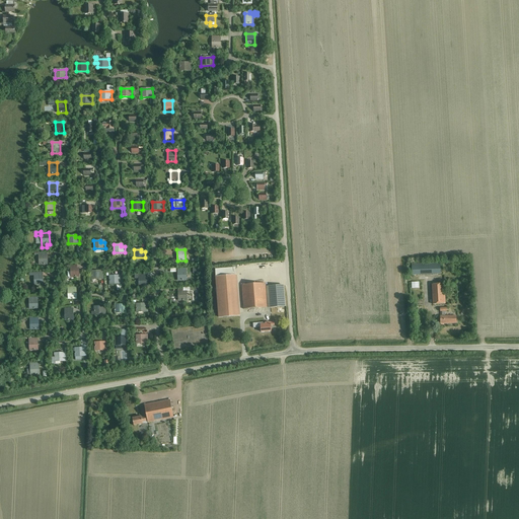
[(45,253),(39,253),(39,252),(34,252),(34,255),(39,255),(39,265),(47,265),(47,257),(45,257),(45,253)]
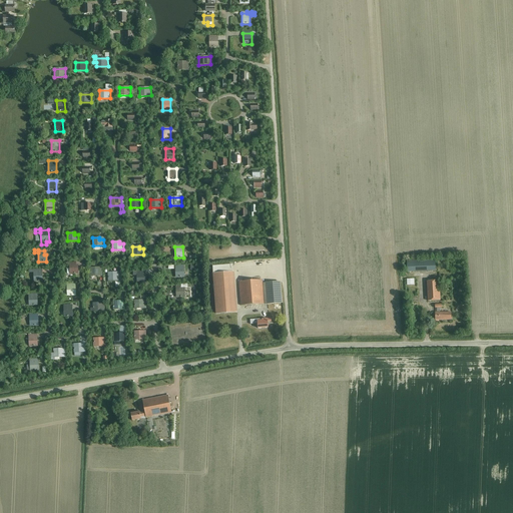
[(407,262),(407,272),(435,271),(435,261),(407,262)]
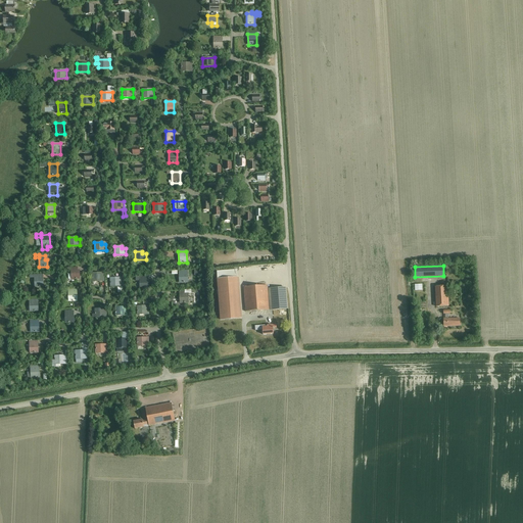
[(79,272),(77,272),(77,268),(70,268),(72,279),(80,279),(79,272)]
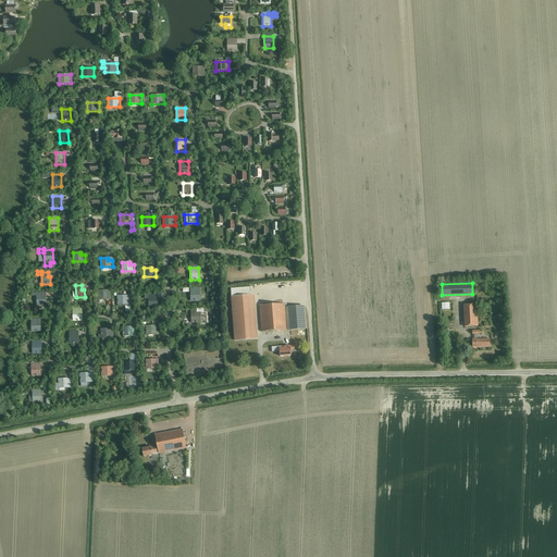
[(98,292),(98,299),(106,299),(106,297),(110,297),(110,292),(111,292),(111,286),(108,286),(108,291),(98,292)]
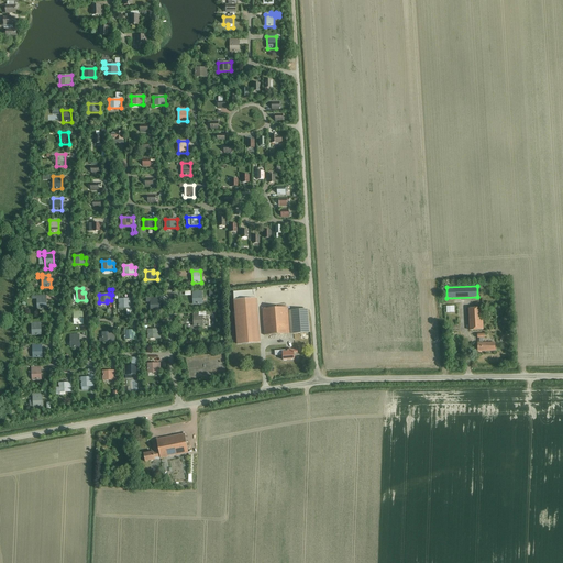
[(233,291),(234,300),(256,298),(255,290),(233,291)]
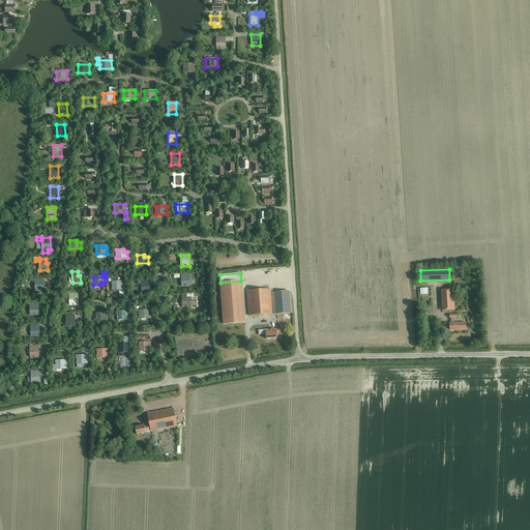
[(181,275),(181,287),(189,286),(189,274),(181,275)]
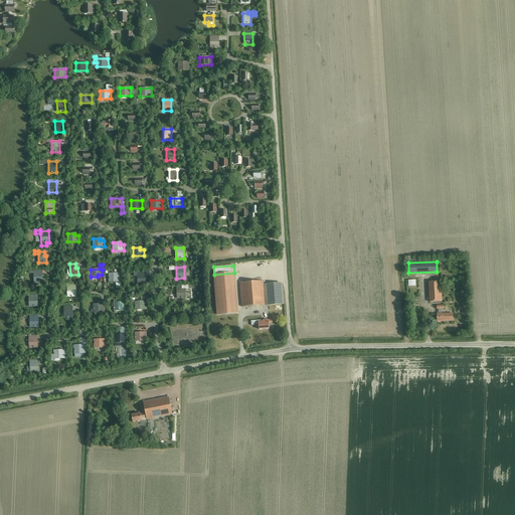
[(42,272),(34,272),(34,271),(29,271),(29,274),(34,274),(34,283),(42,283),(42,272)]
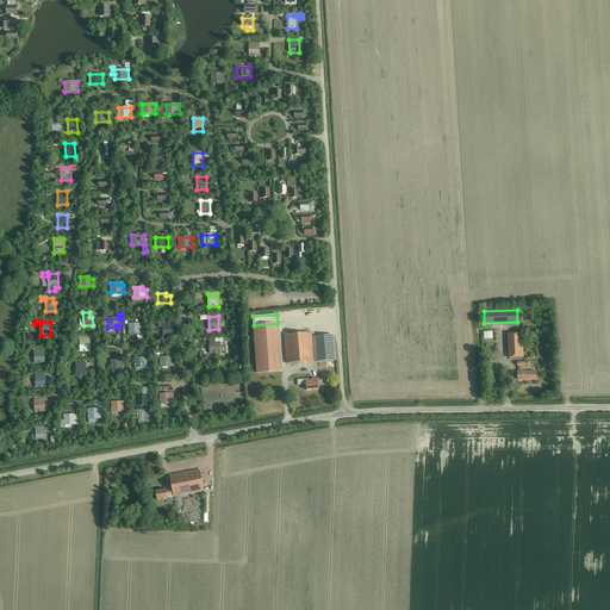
[(170,323),(163,324),(163,323),(159,323),(159,328),(163,328),(163,337),(173,336),(173,329),(170,329),(170,323)]
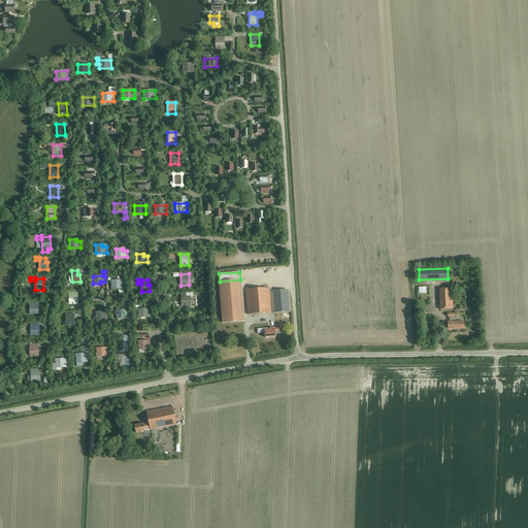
[(220,282),(223,323),(243,322),(240,279),(220,282)]
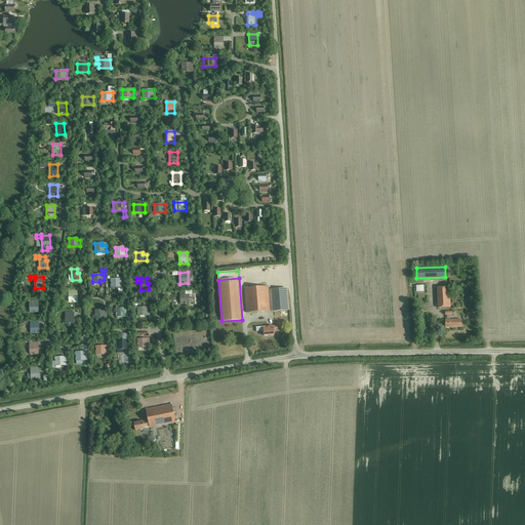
[(111,279),(111,287),(118,287),(118,285),(122,285),(122,279),(111,279)]
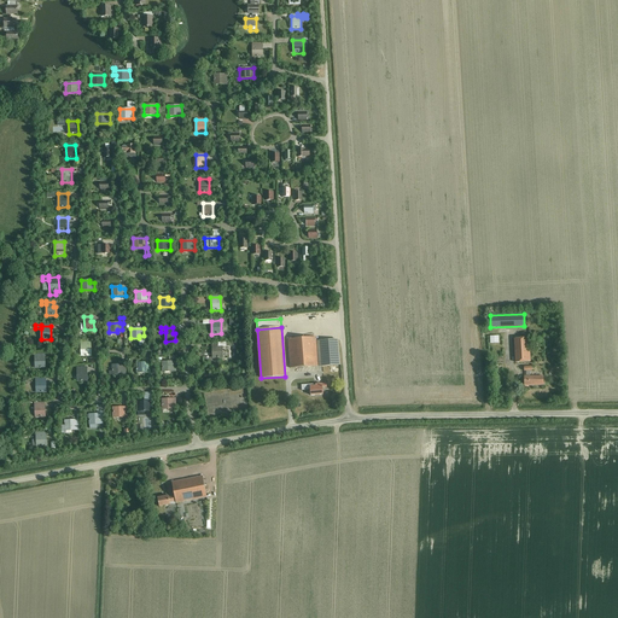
[(338,340),(316,342),(315,337),(316,337),(315,333),(302,333),(303,338),(287,339),(290,368),(339,365),(338,340)]
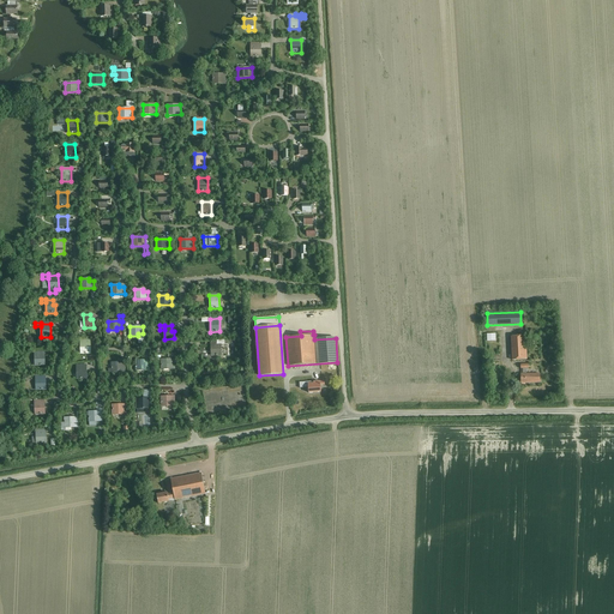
[(511,337),(512,360),(527,360),(525,336),(511,337)]
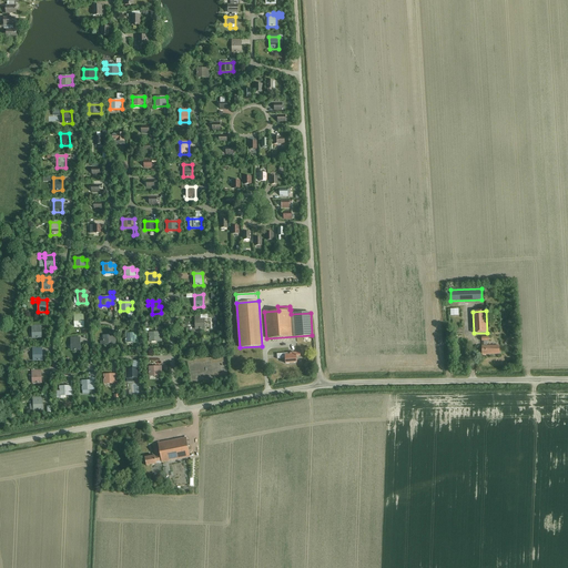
[(74,315),(74,327),(83,326),(83,314),(74,315)]
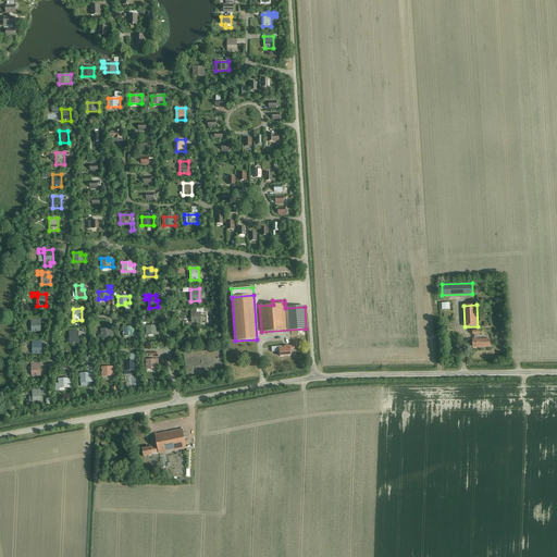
[(192,311),(192,323),(200,322),(200,313),(205,313),(203,309),(197,309),(197,310),(192,311)]
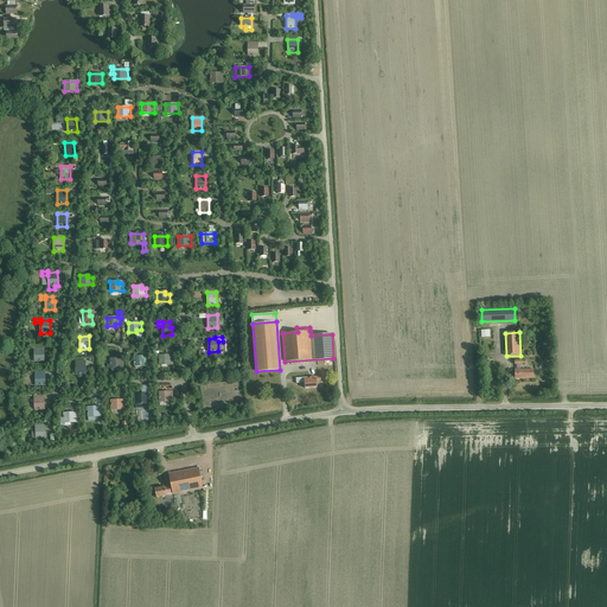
[(44,353),(42,353),(42,347),(34,349),(34,362),(44,360),(44,353)]
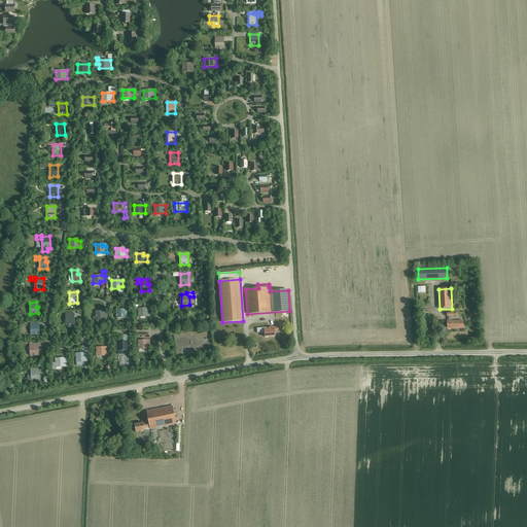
[(138,311),(138,317),(150,316),(150,308),(138,309),(138,311)]
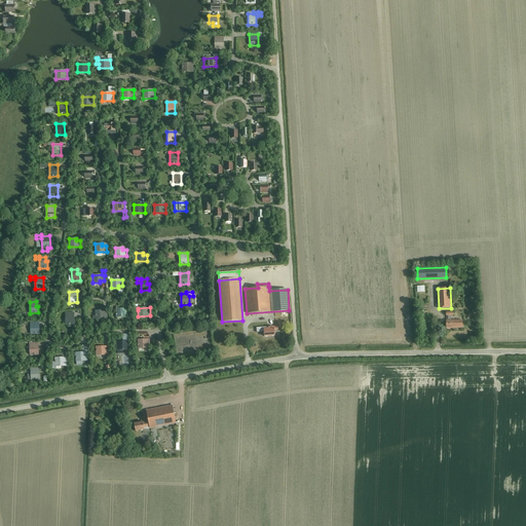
[(116,309),(116,317),(127,316),(127,309),(116,309)]
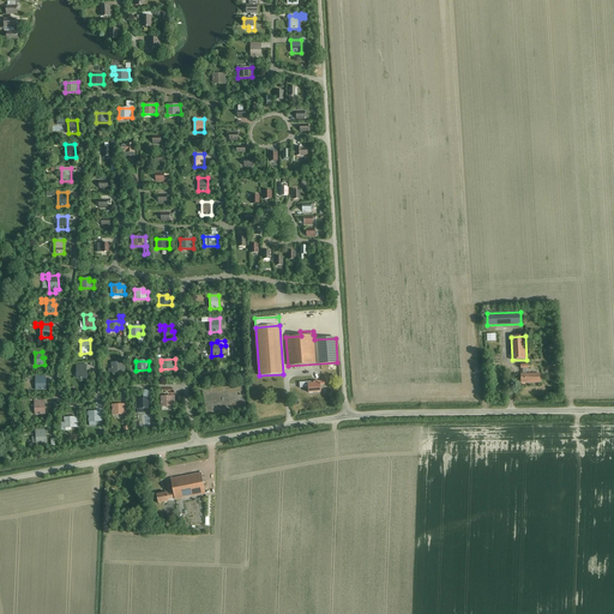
[(112,363),(112,372),(125,372),(125,362),(112,363)]
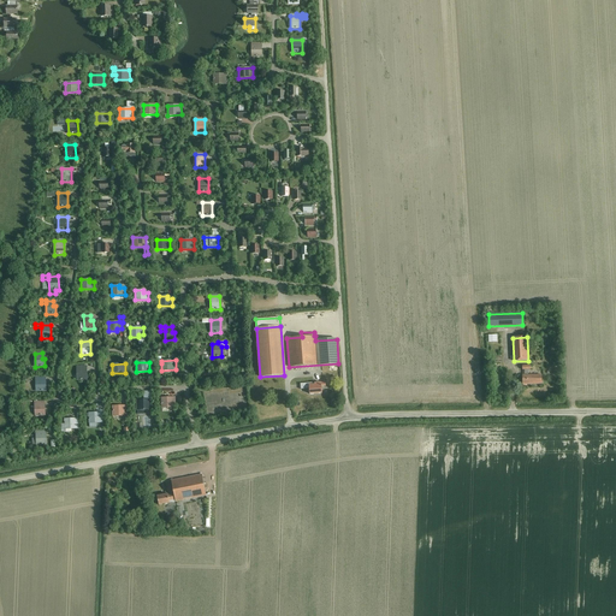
[(77,367),(77,380),(87,379),(87,366),(77,367)]
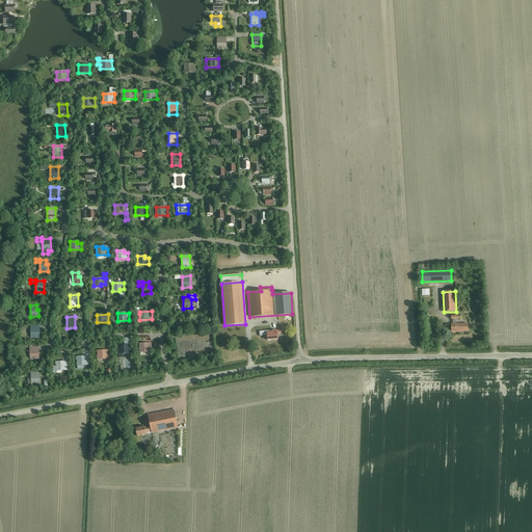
[(456,319),(457,319),(457,316),(451,316),(451,319),(452,319),(452,324),(451,324),(451,331),(468,331),(468,324),(456,324),(456,319)]
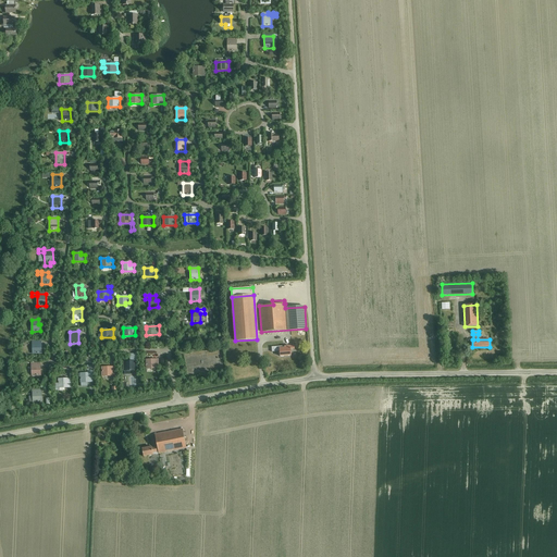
[(38,341),(36,342),(36,339),(31,339),(31,343),(33,343),(33,354),(41,353),(41,346),(39,346),(38,341)]
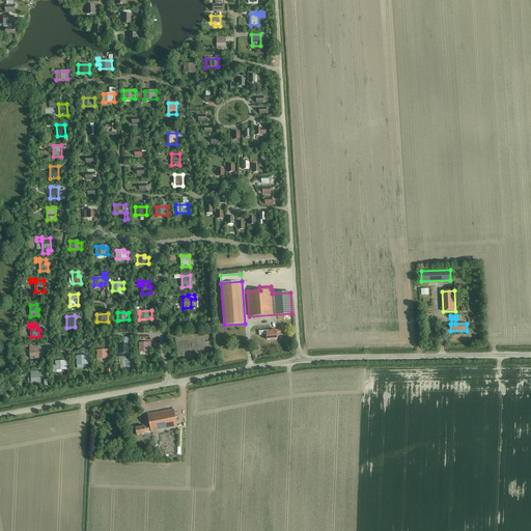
[(276,333),(280,333),(280,330),(271,330),(258,331),(259,335),(267,335),(267,340),(277,339),(276,333)]
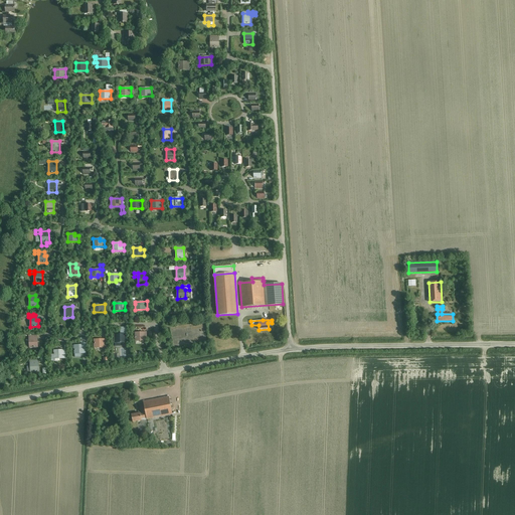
[(135,333),(135,341),(146,340),(146,333),(135,333)]
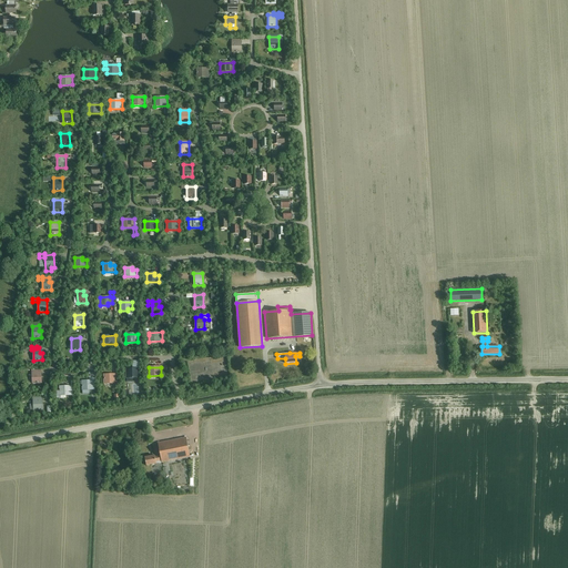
[(139,372),(133,372),(133,369),(127,369),(127,372),(123,372),(123,379),(127,379),(127,378),(133,378),(139,377),(139,372)]
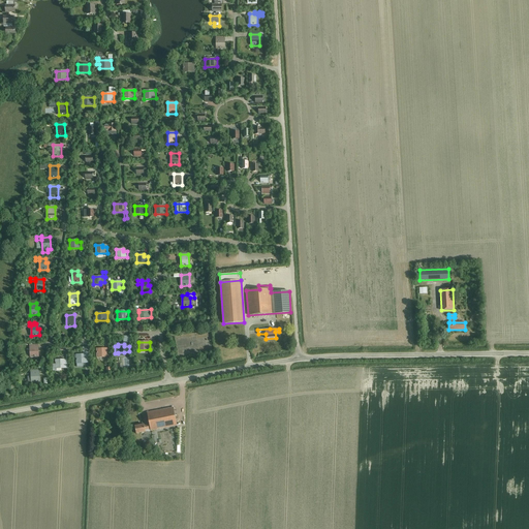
[(38,349),(36,349),(36,345),(30,345),(30,356),(38,356),(38,349)]
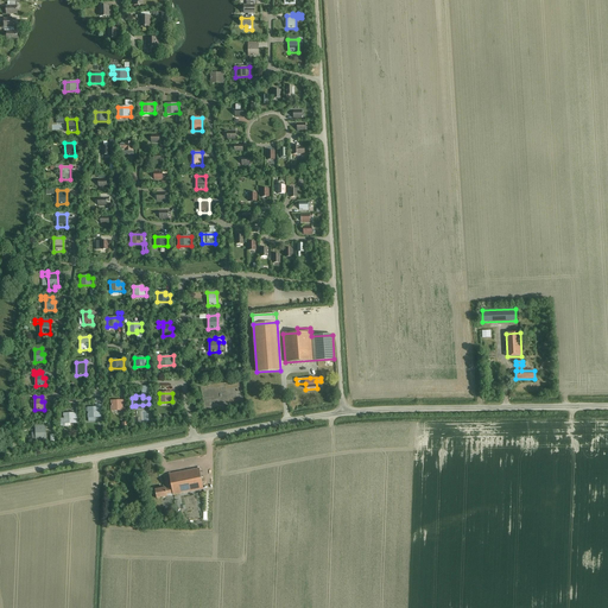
[(122,413),(126,413),(126,400),(112,401),(112,410),(122,410),(122,413)]
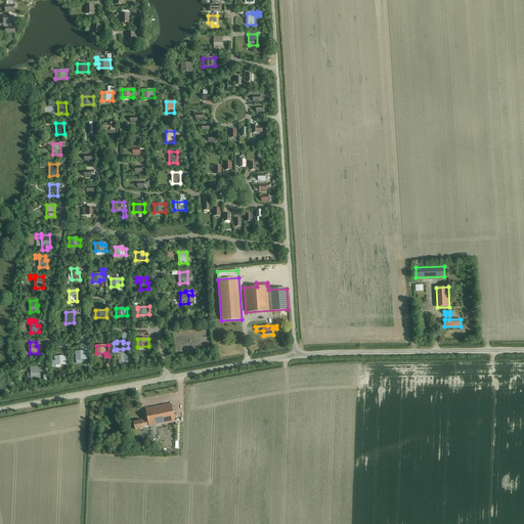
[(76,351),(76,359),(83,359),(83,357),(87,357),(87,351),(76,351)]
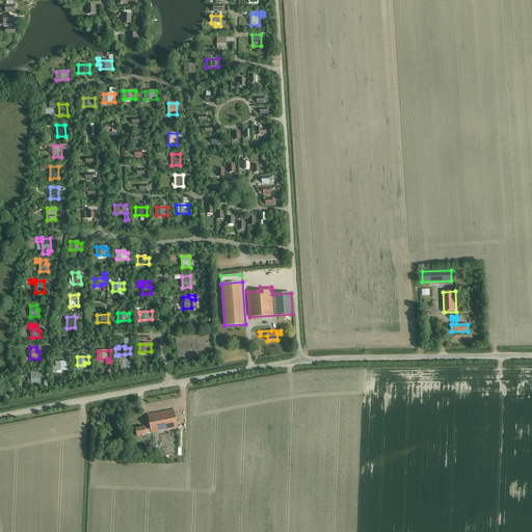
[(68,364),(62,364),(62,362),(55,362),(56,366),(53,366),(53,371),(56,371),(56,370),(68,370),(68,364)]
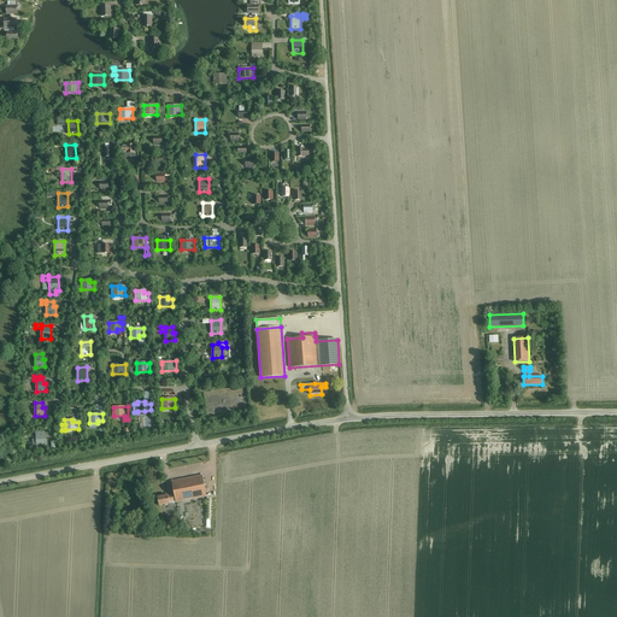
[(46,438),(43,438),(43,432),(36,433),(37,446),(46,445),(46,438)]
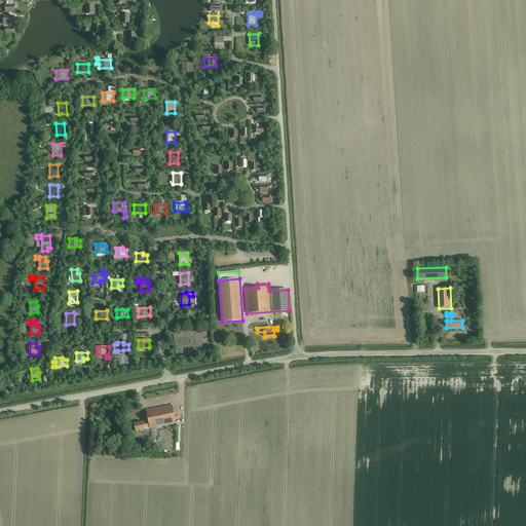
[(150,426),(150,428),(176,423),(172,405),(146,410),(149,422),(143,423),(143,422),(134,423),(136,431),(145,430),(144,427),(150,426)]
